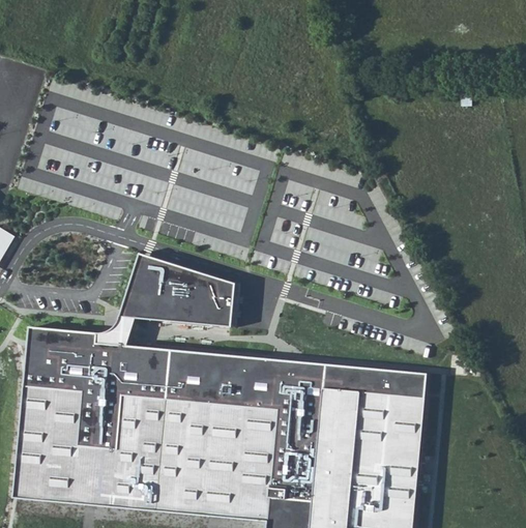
[(222,127),(150,107),(148,114),(156,116),(154,121),(217,140),(222,127)]
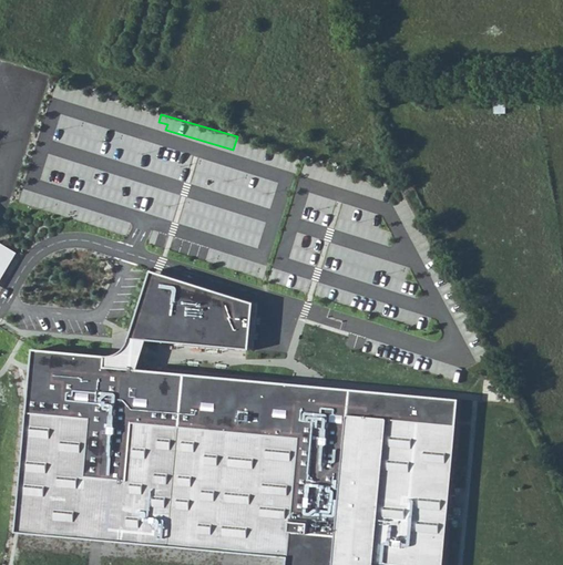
[(38,176),(116,201),(122,183),(135,187),(139,178),(45,151),(38,176)]
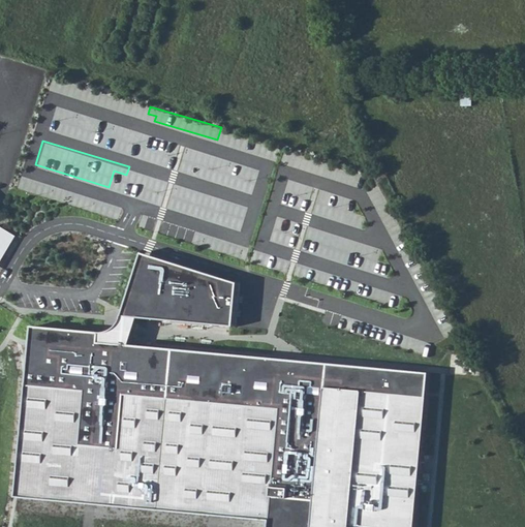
[(236,281),(137,252),(115,316),(131,317),(230,324),(236,281)]
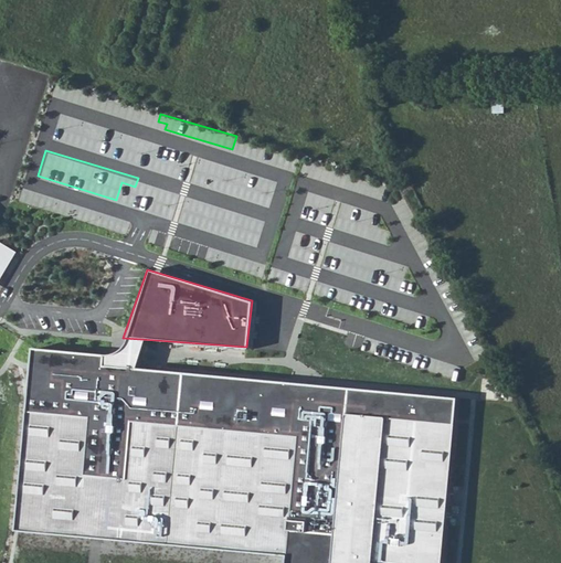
[(140,339),(123,338),(120,341),(119,344),(115,349),(112,351),(106,353),(103,353),(102,368),(130,370),(138,344),(140,339)]
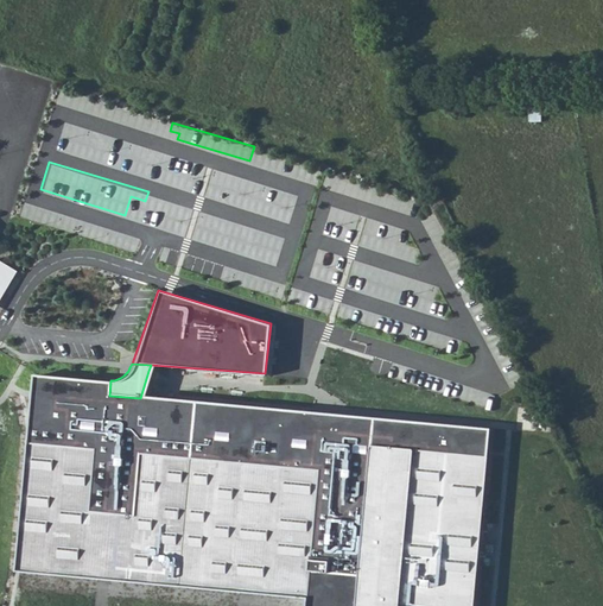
[(110,380),(31,374),(16,572),(99,578),(240,589),(300,597),(299,605),(473,605),(487,455),(489,427),(140,398),(109,396),(110,380)]
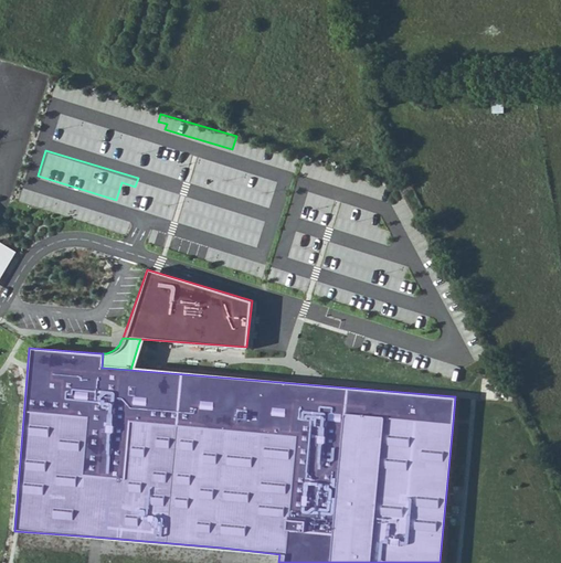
[(410,361),(412,350),(402,348),(400,359),(410,361)]
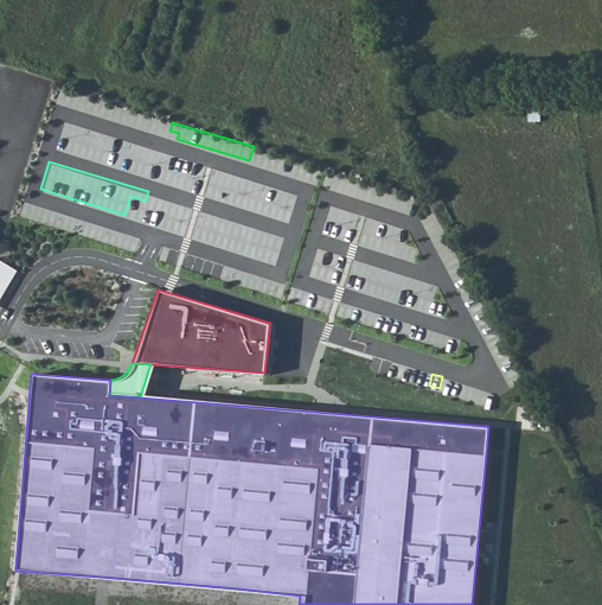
[(458,383),(456,395),(472,396),(473,384),(458,383)]
